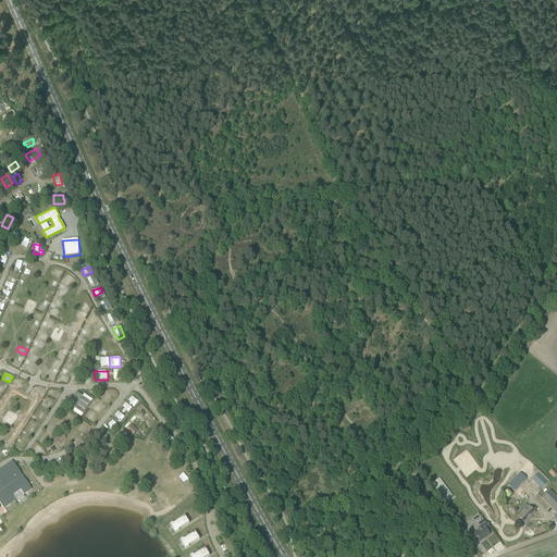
[(110,397),(102,392),(99,397),(107,401),(110,397)]
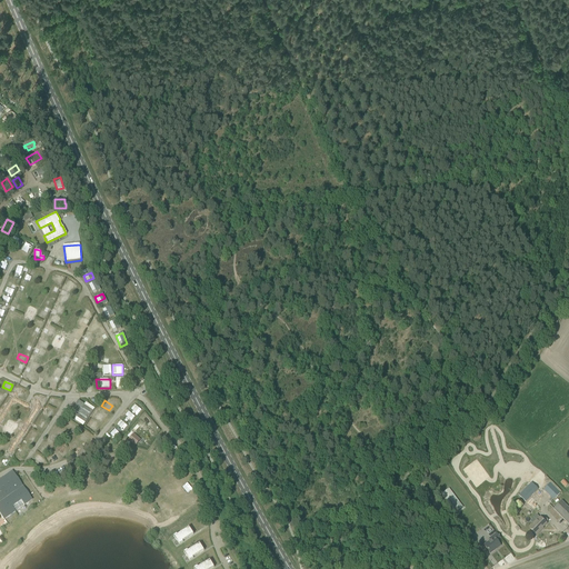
[(95,407),(85,402),(85,403),(78,401),(69,418),(85,426),(95,407)]
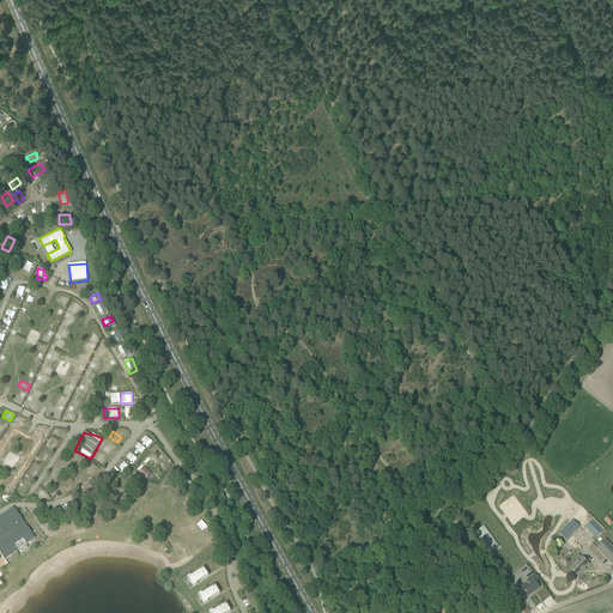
[(104,441),(99,449),(105,453),(107,449),(114,453),(117,448),(104,441)]
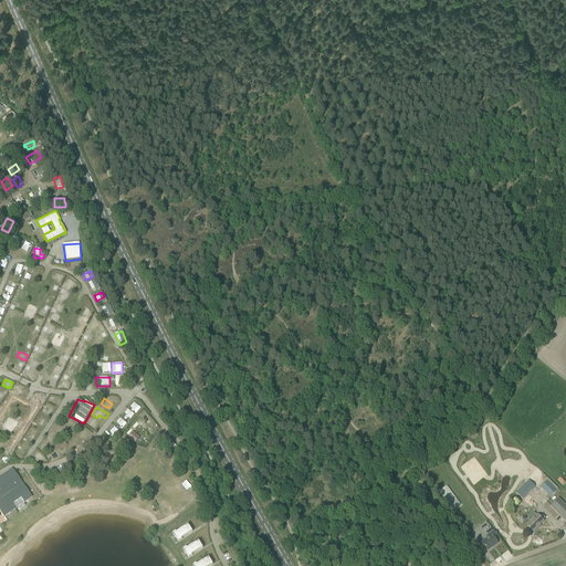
[(87,422),(95,427),(98,422),(90,417),(87,422)]
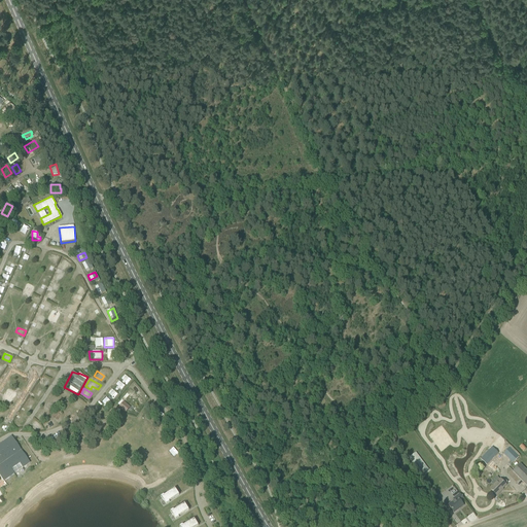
[(112,389),(108,393),(113,398),(117,394),(112,389)]
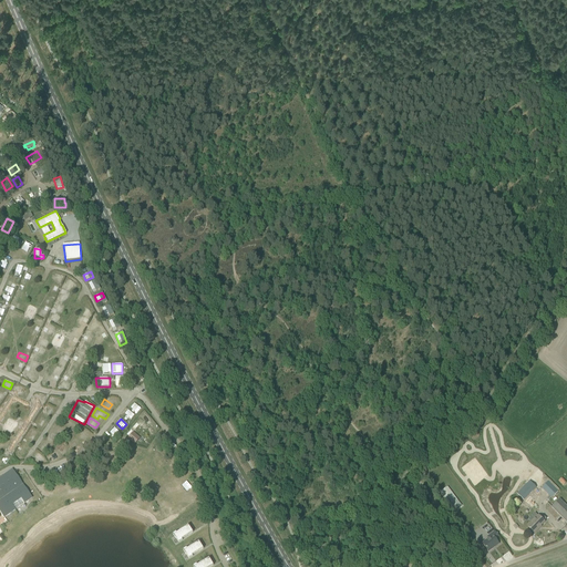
[(114,436),(119,431),(114,426),(110,432),(114,436)]
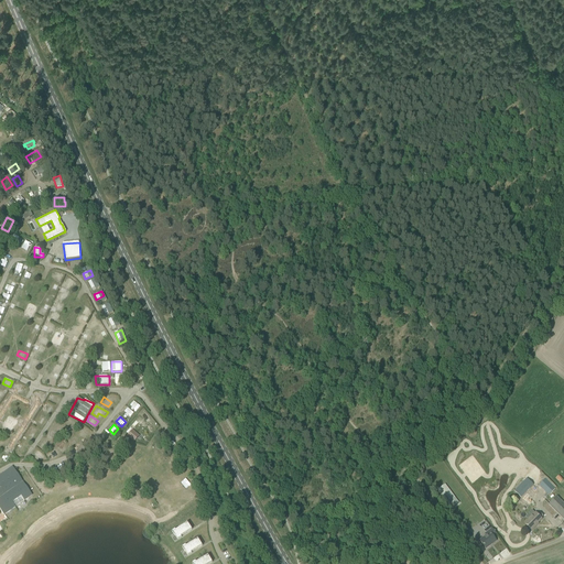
[(127,436),(134,442),(140,436),(132,430),(127,436)]
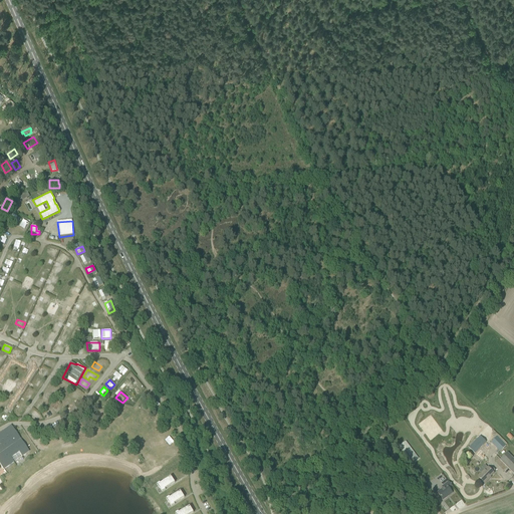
[(0,464),(3,469),(28,452),(10,426),(0,433),(0,464)]
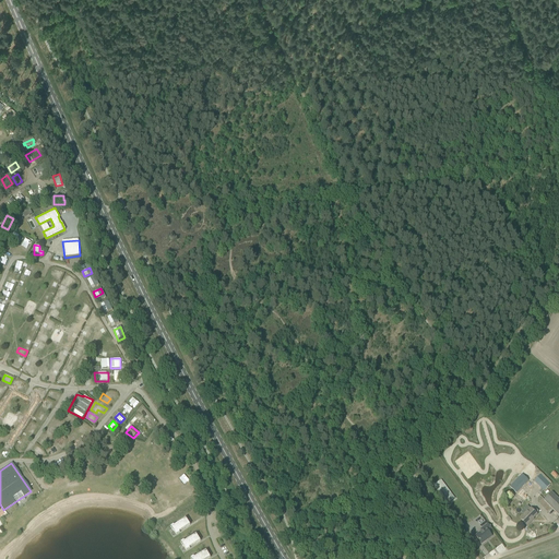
[(185,474),(179,478),(185,484),(189,480),(185,474)]
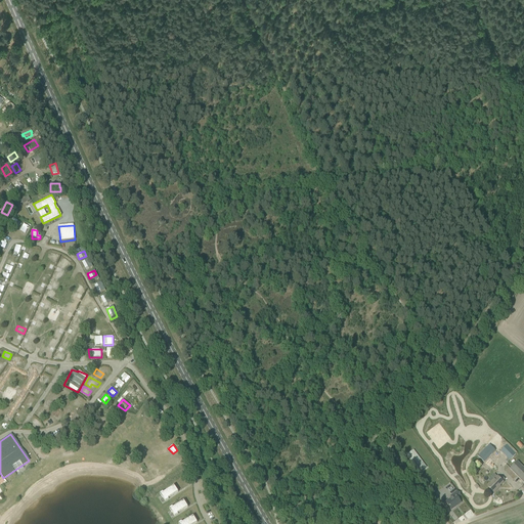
[(507,445),(500,451),(510,461),(516,454),(507,445)]
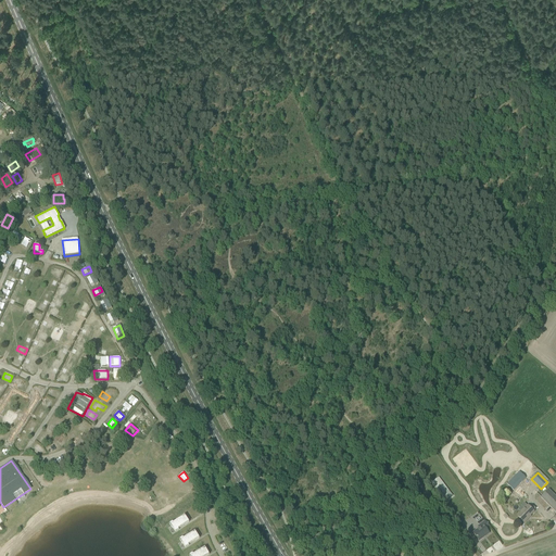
[(512,489),(513,491),(522,482),(516,476),(507,484),(512,489)]
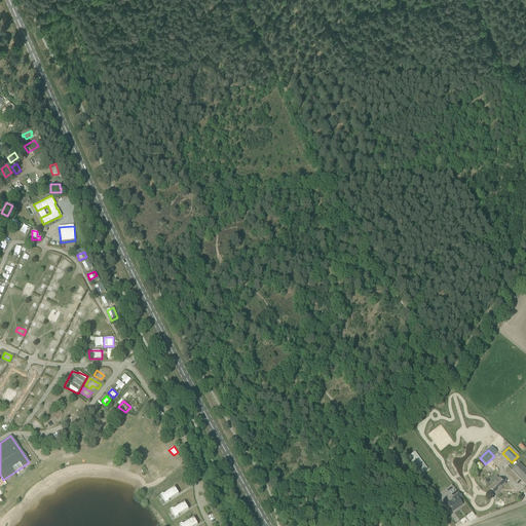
[(428,470),(415,451),(408,455),(421,475),(428,470)]
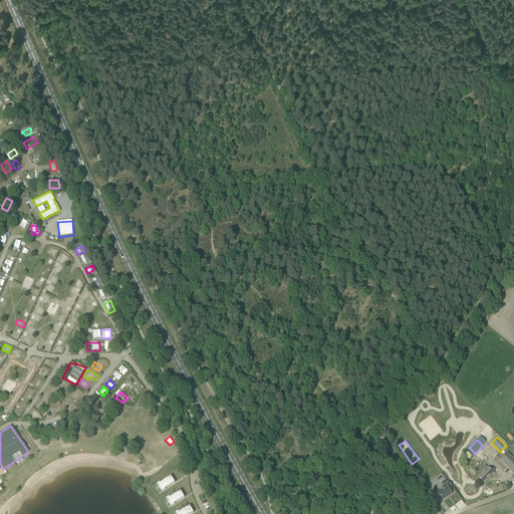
[(500,460),(513,473),(513,459),(507,453),(500,460)]
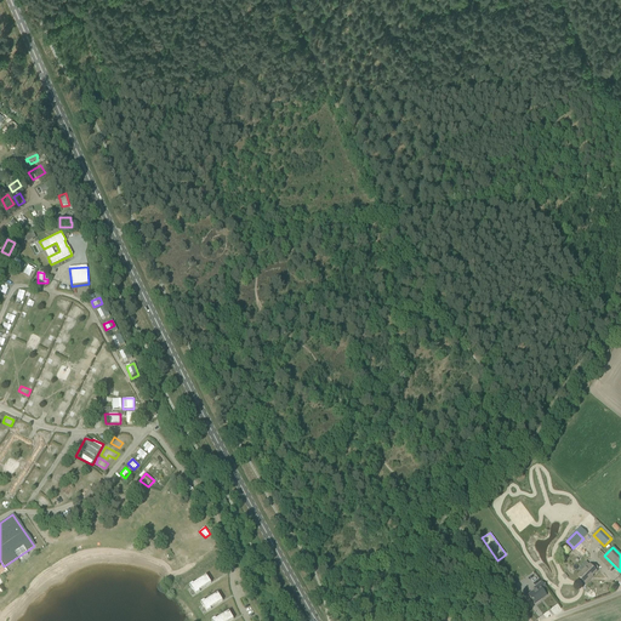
[(577,577),(586,585),(591,580),(590,580),(597,573),(596,571),(598,569),(596,565),(593,568),(590,565),(577,577)]
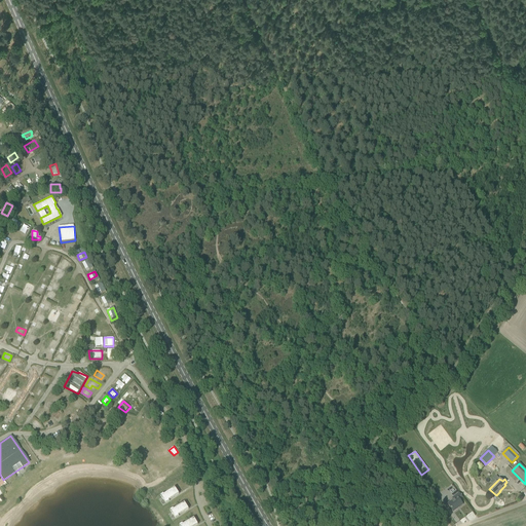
[(168,500),(179,493),(175,487),(164,494),(163,493),(160,495),(163,499),(165,497),(166,498),(163,500),(165,503),(170,501),(168,500)]
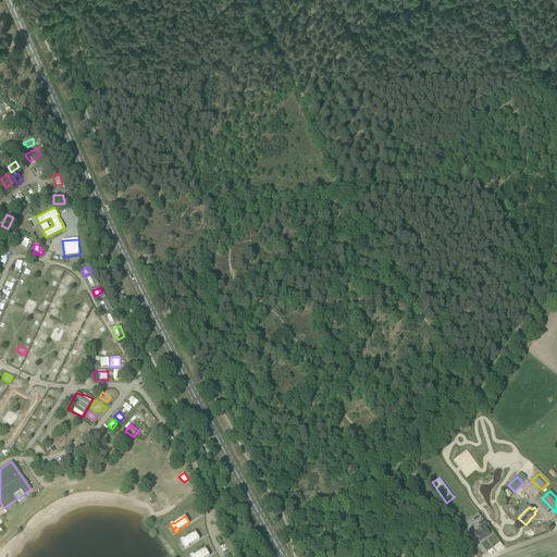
[(474,534),(480,541),(485,536),(486,537),(490,534),(486,530),(490,528),(486,522),(480,528),(481,530),(474,534)]
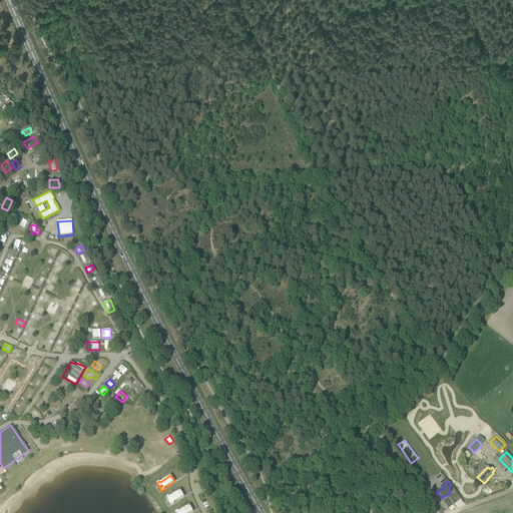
[(173,503),(184,496),(180,490),(169,497),(168,496),(165,498),(168,501),(170,500),(171,500),(168,502),(170,506),(174,504),(173,503)]
